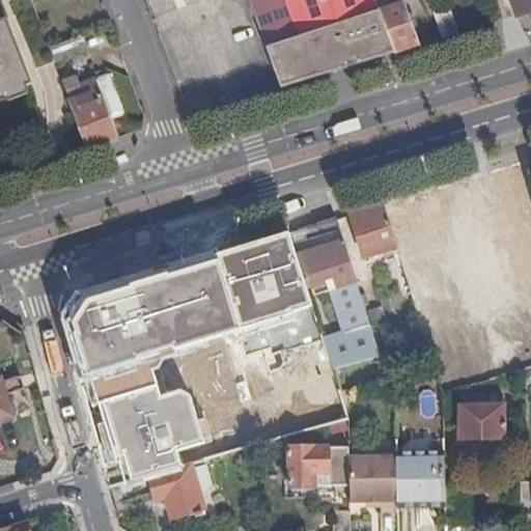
[(248,0),(264,46),(380,9),(375,0),(248,0)]
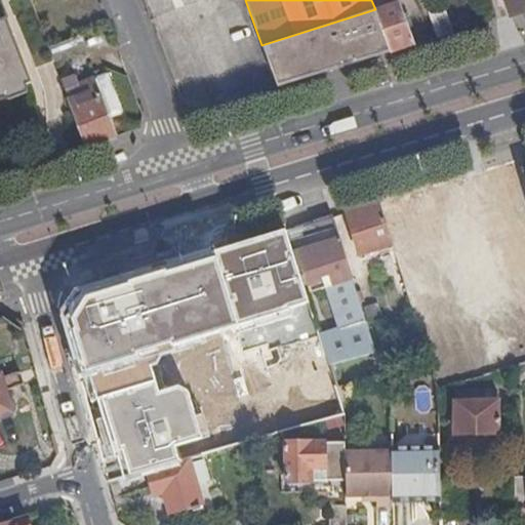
[(371,0),(375,9),(390,51),(413,44),(397,0),(371,0)]
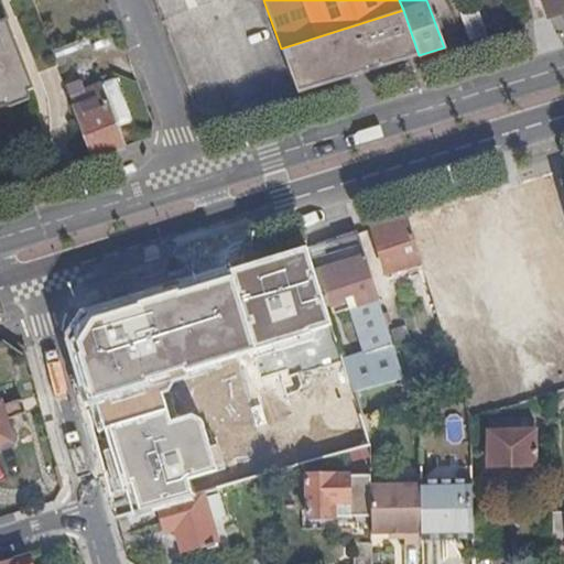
[(563,0),(543,0),(549,15),(563,10),(563,0)]
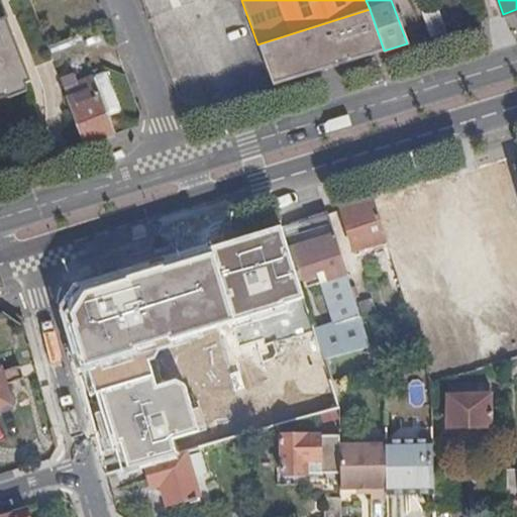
[(420,6),(431,36),(447,31),(436,1),(420,6)]
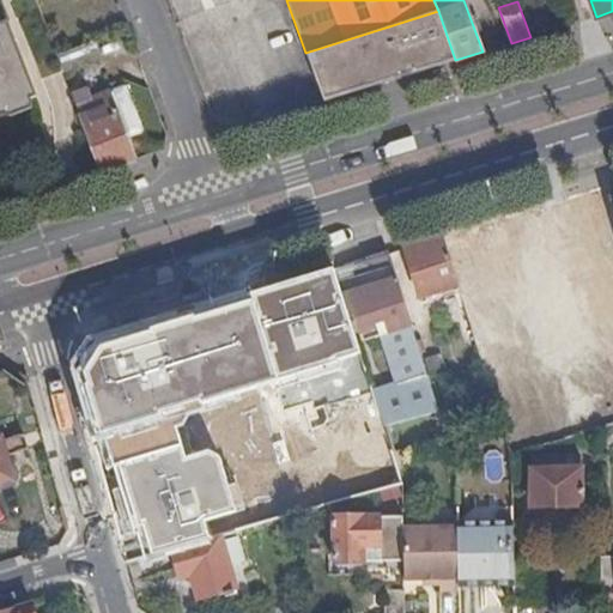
[(438,11),(305,53),(322,99),(455,60),(438,11)]
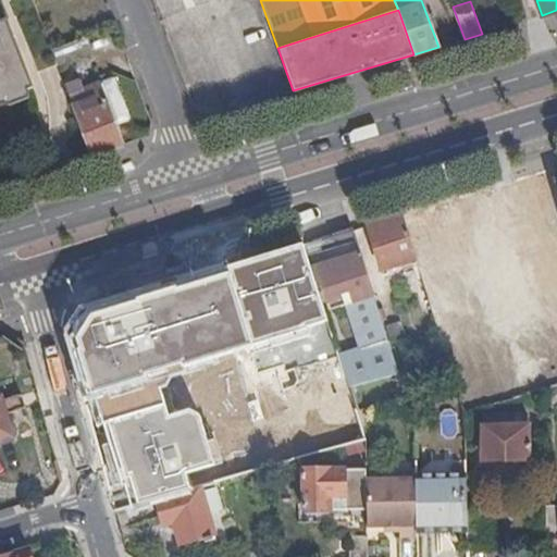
[(0,93),(5,91),(8,97),(27,89),(33,87),(7,20),(0,21),(0,93)]
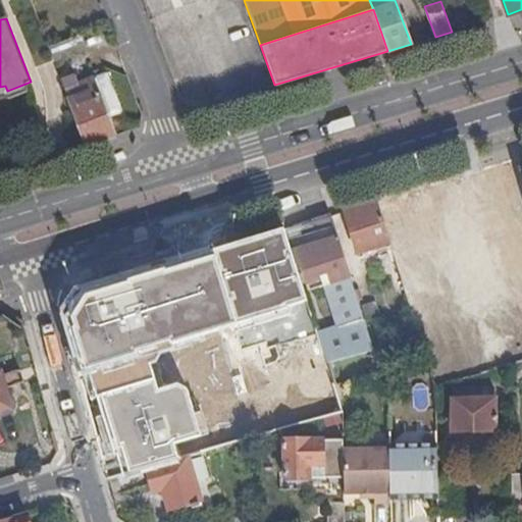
[(74,35),(47,45),(54,60),(81,51),(74,35)]
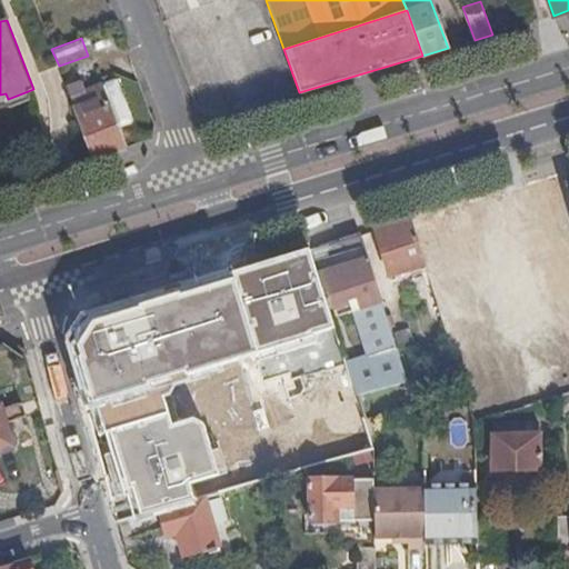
[(93,157),(128,147),(119,127),(132,121),(116,80),(83,91),(79,80),(66,86),(93,157)]
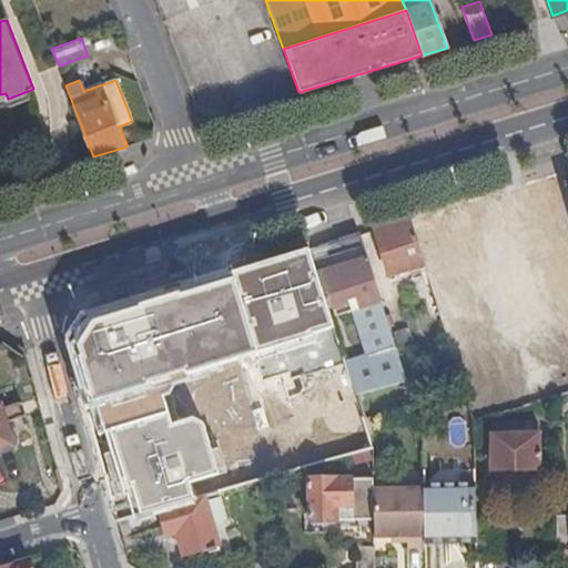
[(30,97),(28,91),(8,99),(6,93),(0,94),(0,108),(7,107),(10,108),(28,101),(30,97)]
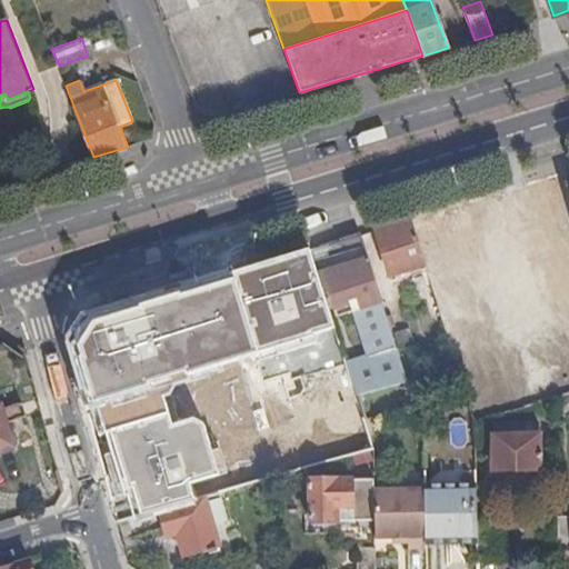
[(412,218),(393,223),(395,230),(379,236),(391,276),(426,265),(412,218)]
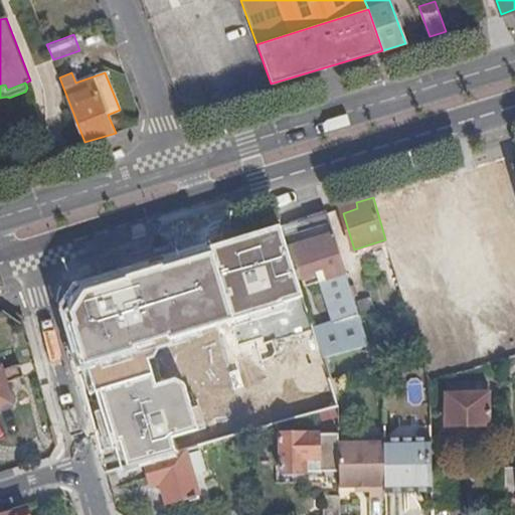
[(327,211),(282,225),(298,276),(323,269),(327,279),(347,272),(327,211)]
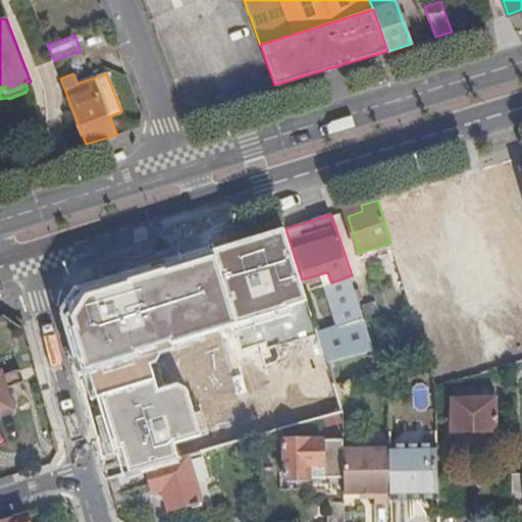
[(0,413),(13,409),(6,388),(24,383),(20,370),(3,375),(2,372),(0,372),(0,413)]
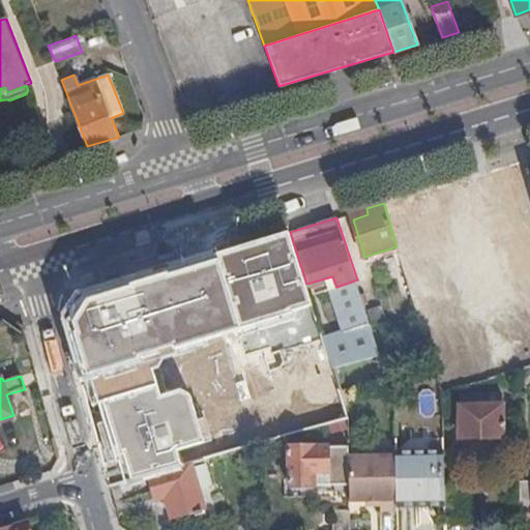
[(459,405),(459,437),(503,436),(502,403),(480,404),(480,396),(461,396),(461,405),(459,405)]
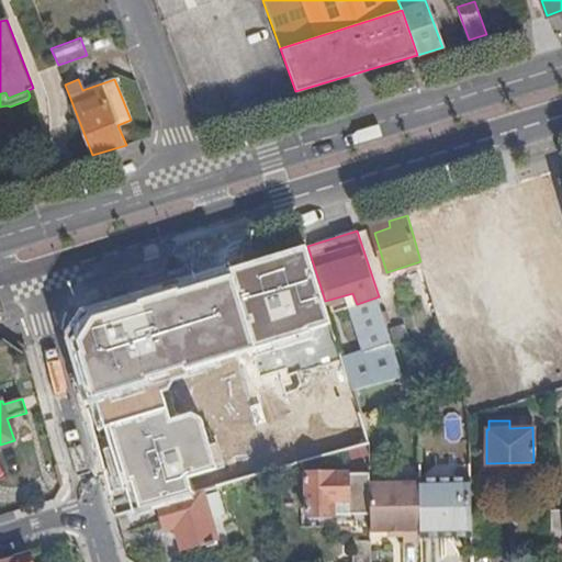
[(369,442),(349,448),(349,471),(370,470),(369,442)]
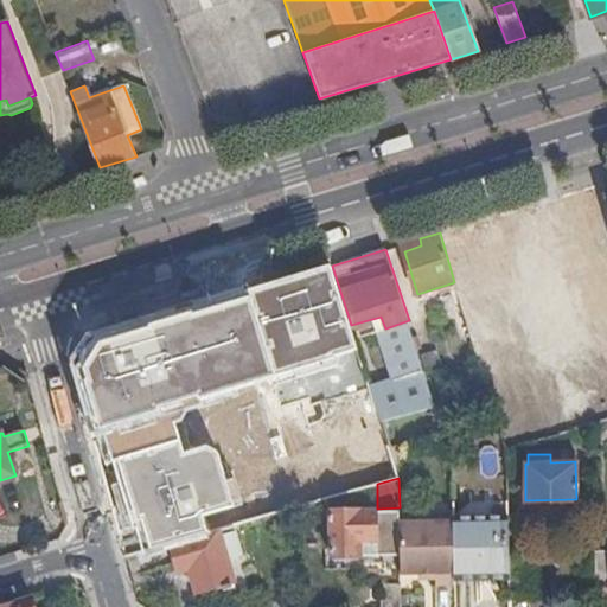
[(471,524),(452,524),(453,579),(509,577),(509,524),(508,509),(471,509),(471,524)]
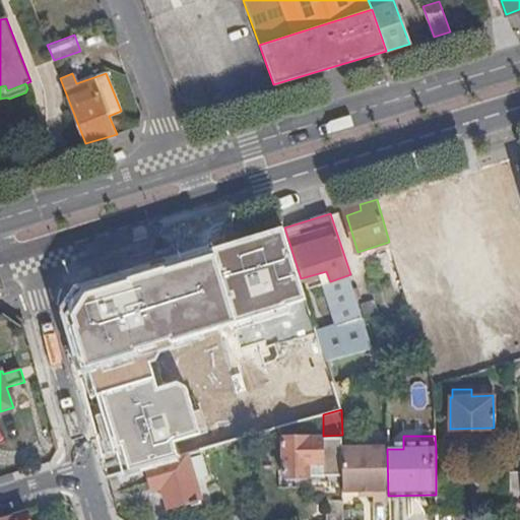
[(323,474),(322,438),(309,438),(309,437),(283,437),(284,476),(309,475),(309,474),(323,474)]
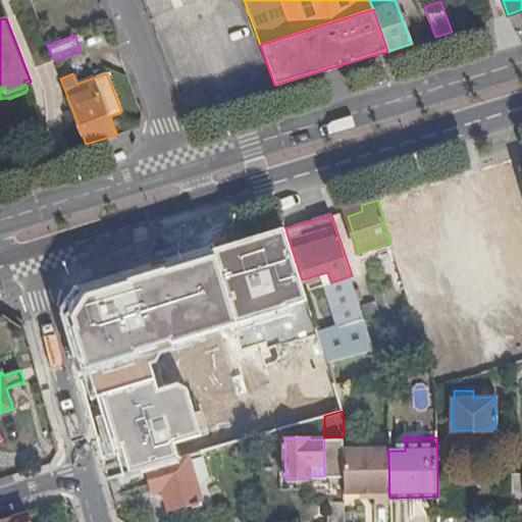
[(238,440),(223,446),(225,453),(241,449),(238,440)]
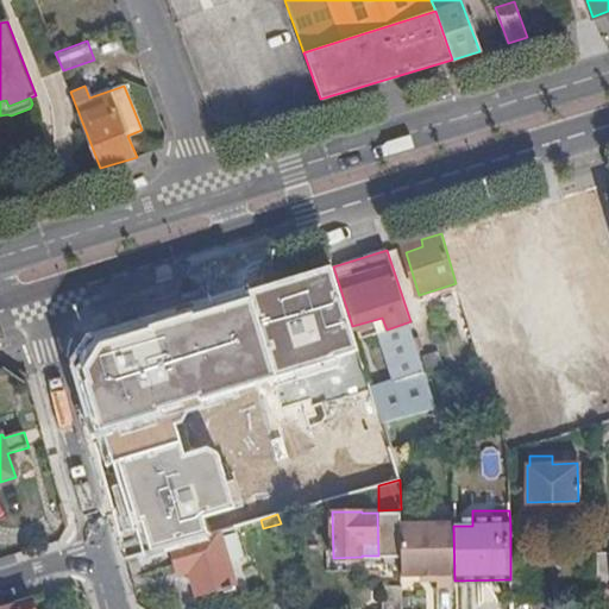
[(401,533),(402,573),(435,572),(437,585),(454,584),(454,581),(453,526),(453,523),(435,523),(435,533),(401,533)]
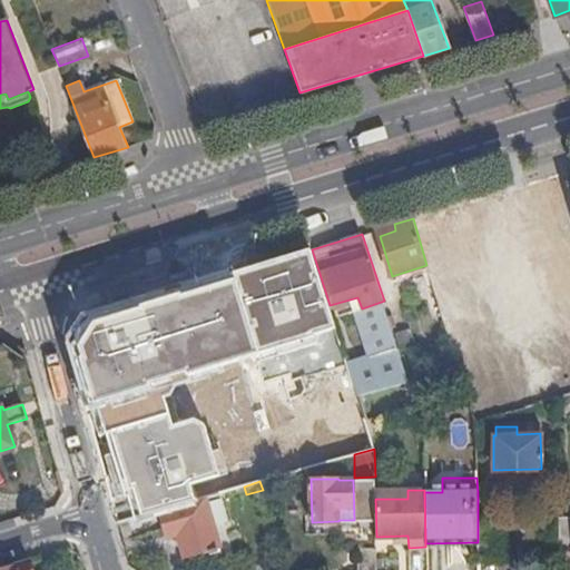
[(206,504),(165,514),(158,517),(165,539),(178,534),(185,559),(208,552),(209,554),(220,552),(206,504)]
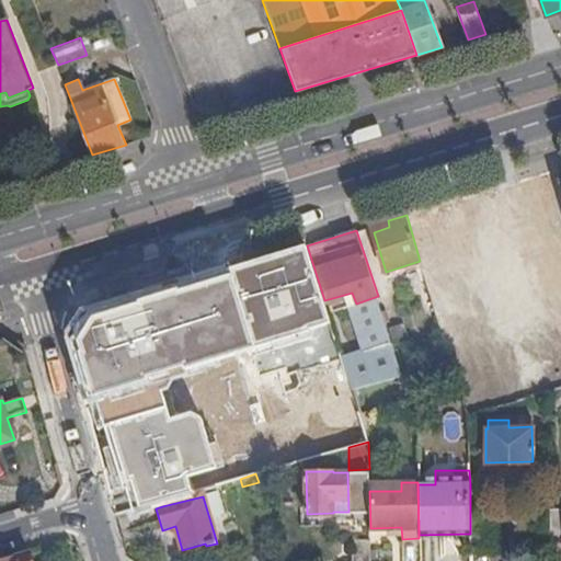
[(560,508),(550,508),(550,541),(560,540),(560,508)]
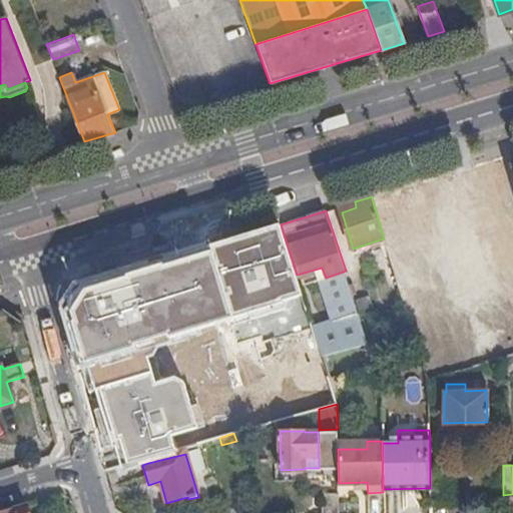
[(451,468),(431,469),(432,503),(452,502),(451,468)]
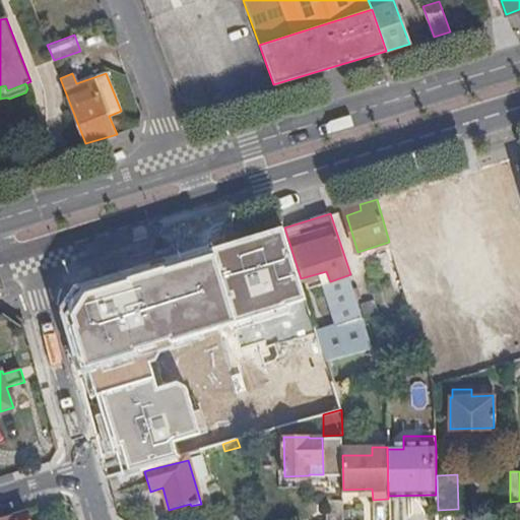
[(326,491),(326,519),(343,519),(343,492),(326,491)]
